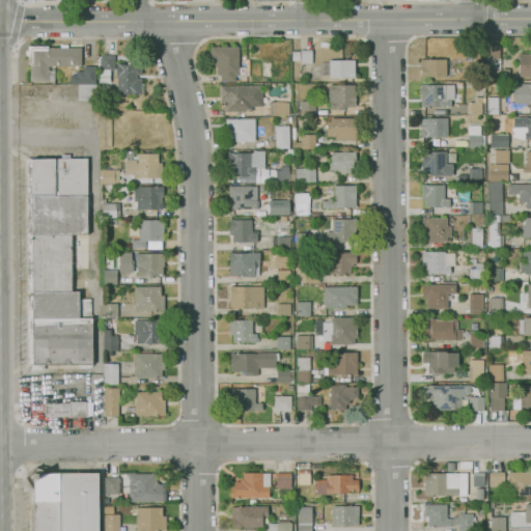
[(30,82),(30,64),(29,64),(28,46),(33,46),(48,46),(48,48),(60,48),(60,45),(67,45),(68,48),(81,47),(81,65),(49,66),(49,81),(30,82)]
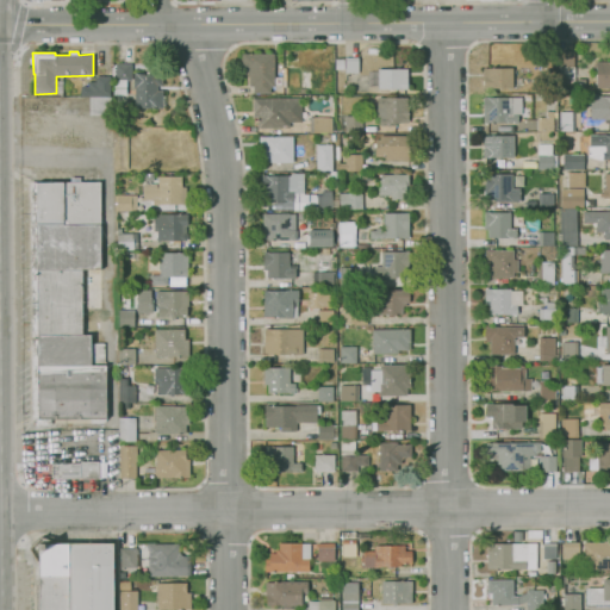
[(576,83),(559,83),(559,67),(560,67),(560,51),(574,51),(574,67),(576,67),(576,83)]
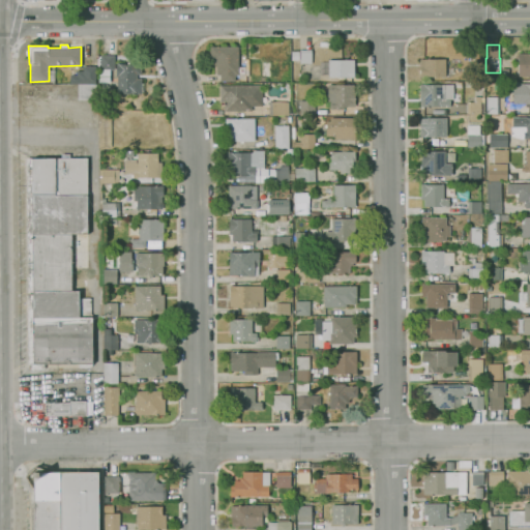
[(235,82),(221,81),(221,75),(216,75),(216,65),(212,65),(213,58),(210,58),(210,46),(239,46),(238,75),(235,75),(235,82)]
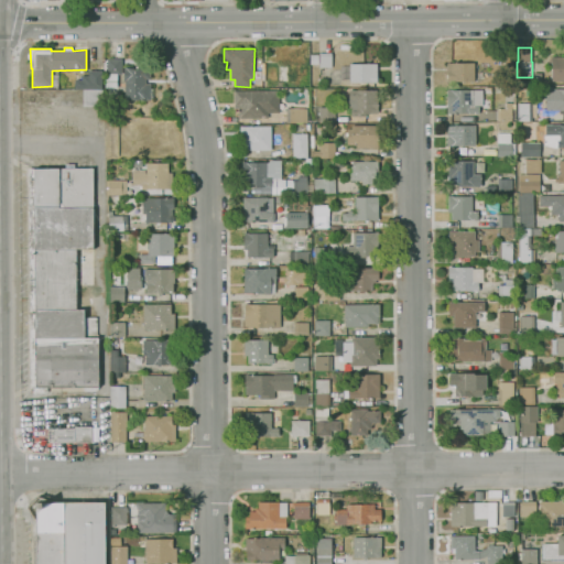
[(332,67),(320,67),(320,53),(332,53),(332,67)]
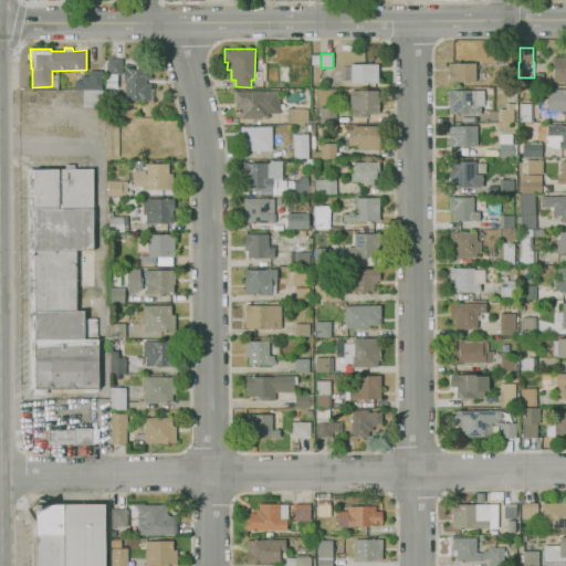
[(565,81),(554,81),(554,70),(552,70),(552,63),(551,63),(551,59),(554,59),(554,58),(565,56),(565,81)]
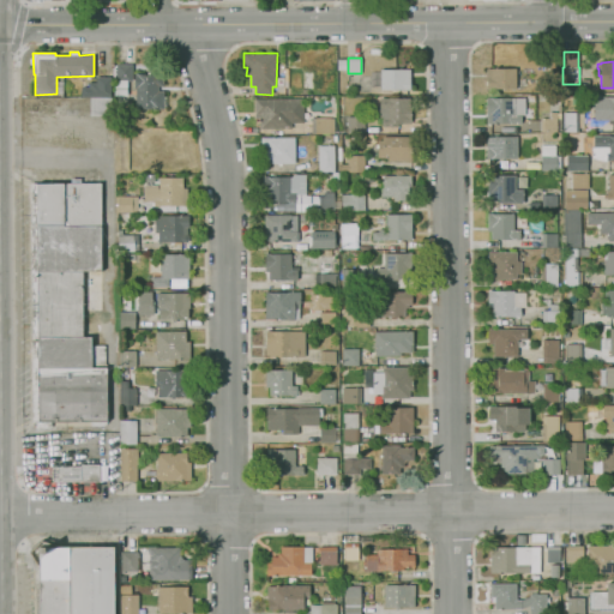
[(127,96),(115,95),(115,79),(114,79),(114,65),(116,65),(116,64),(132,64),(132,80),(127,80),(127,96)]
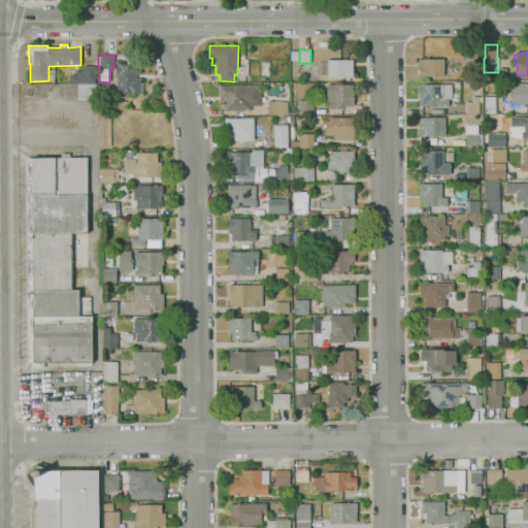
[(328,78),(328,76),(326,76),(326,74),(328,74),(327,60),(353,59),(353,76),(344,76),(344,78),(342,78),(342,76),(338,76),(338,77),(335,78),(335,76),(331,76),(331,78),(328,78)]
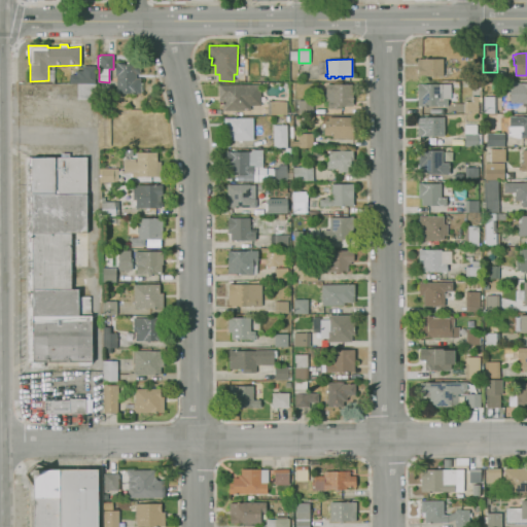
[(443,76),(418,76),(418,59),(443,59),(443,76)]
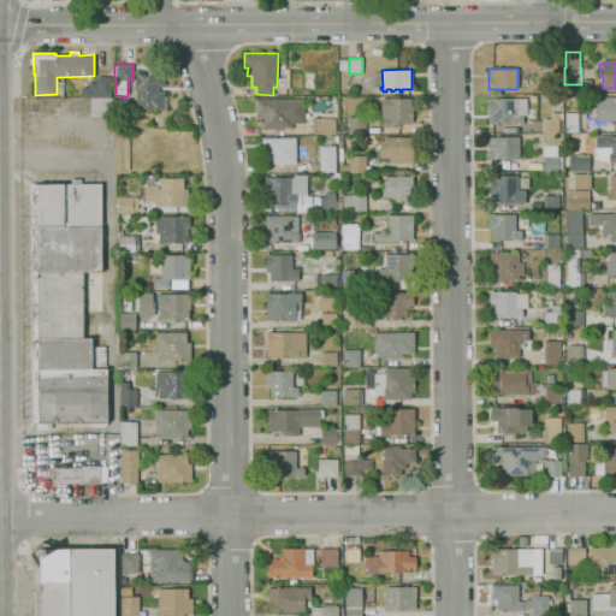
[(154,110),(154,108),(136,108),(136,89),(135,73),(147,73),(147,75),(148,75),(148,72),(153,72),(153,73),(164,73),(164,86),(159,86),(159,92),(164,92),(164,96),(166,96),(167,107),(164,107),(164,110),(154,110)]
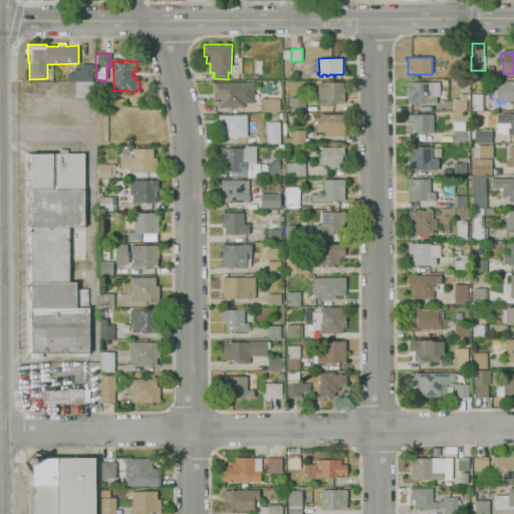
[(75,81),(68,81),(68,72),(74,72),(74,68),(80,68),(80,64),(93,64),(93,81),(75,81)]
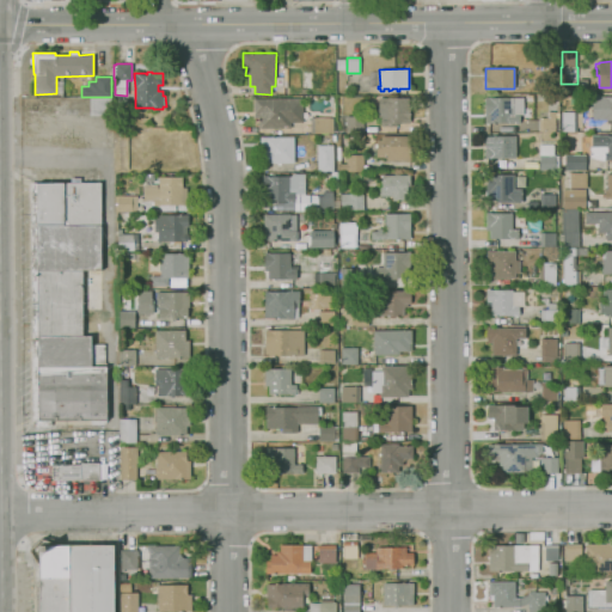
[(611,123),(607,123),(607,121),(603,121),(603,118),(597,118),(597,121),(593,121),(593,120),(592,120),(591,97),(609,96),(609,92),(611,91),(611,123)]
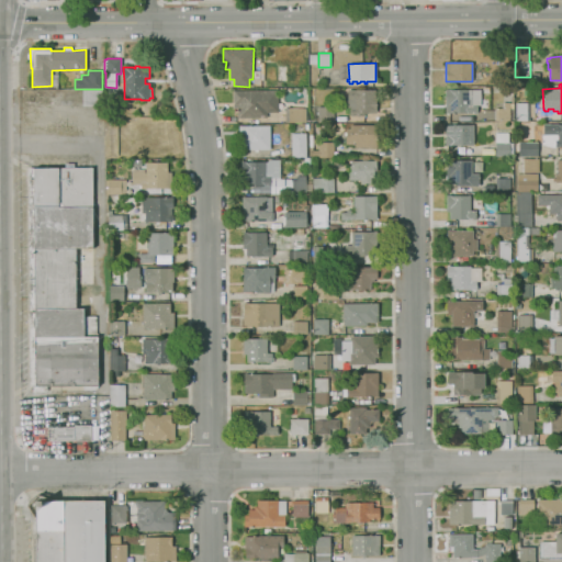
[(464,114),(460,114),(460,113),(446,113),(446,99),(444,99),(444,94),(447,94),(447,89),(471,89),(471,87),(475,87),(475,89),(481,89),(481,104),(476,104),(476,108),(480,108),(480,113),(471,113),(471,114),(467,114),(467,113),(464,113),(464,114)]
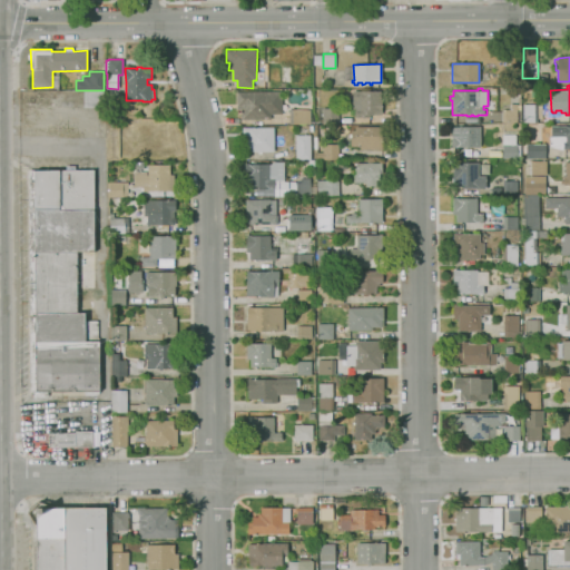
[(104,90),(104,108),(84,108),(84,90),(104,90)]
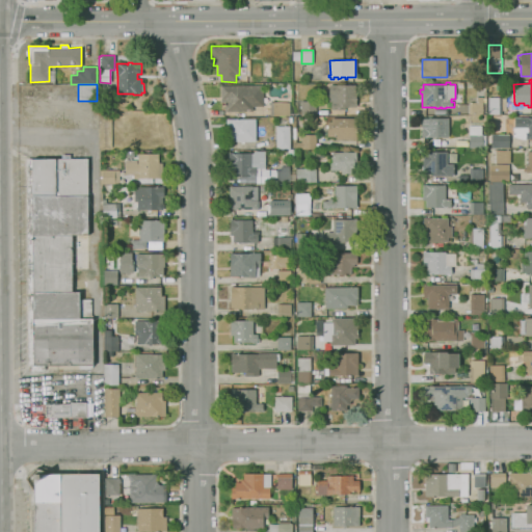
[(264,107),(253,107),(253,111),(224,111),(224,103),(220,103),(220,85),(264,85),(264,107)]
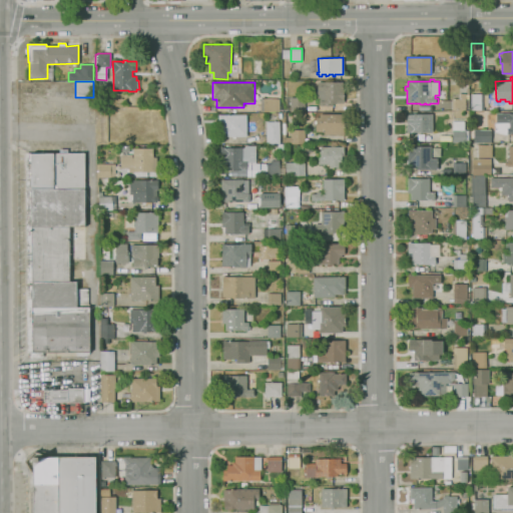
[(333,105),(320,105),(320,99),(318,99),(317,82),(344,82),(344,103),(333,103),(333,105)]
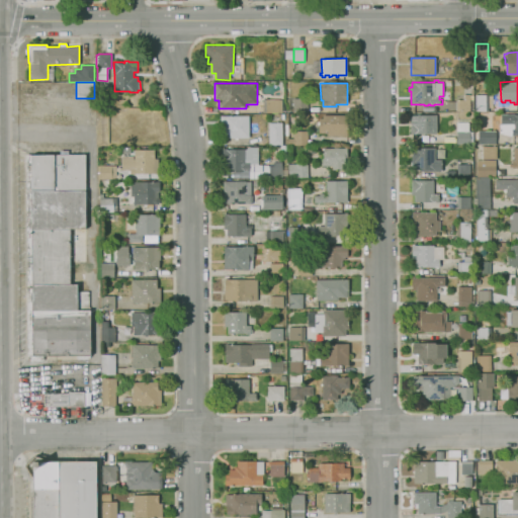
[(470,111),(456,111),(456,100),(464,99),(464,94),(470,94),(470,111)]
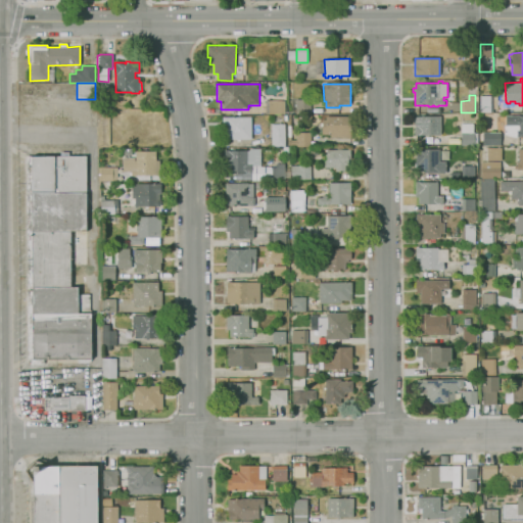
[(493,112),(480,112),(480,95),(493,95),(493,112)]
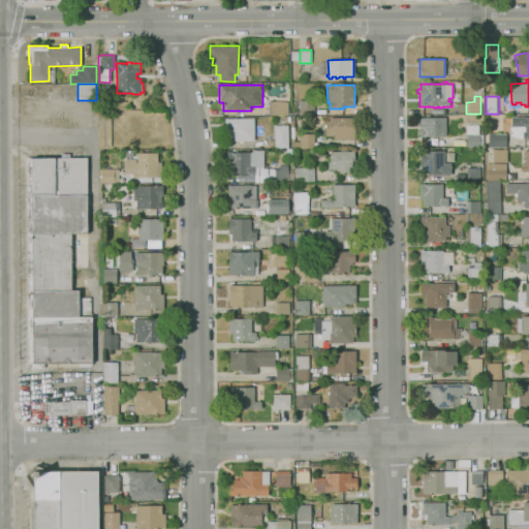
[(314,116),(294,115),(294,111),(299,111),(300,99),(315,99),(314,116)]
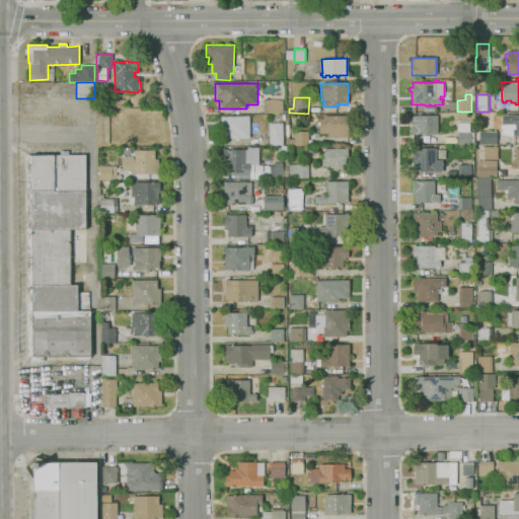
[(264,99),(279,99),(283,99),(283,113),(264,113),(264,99)]
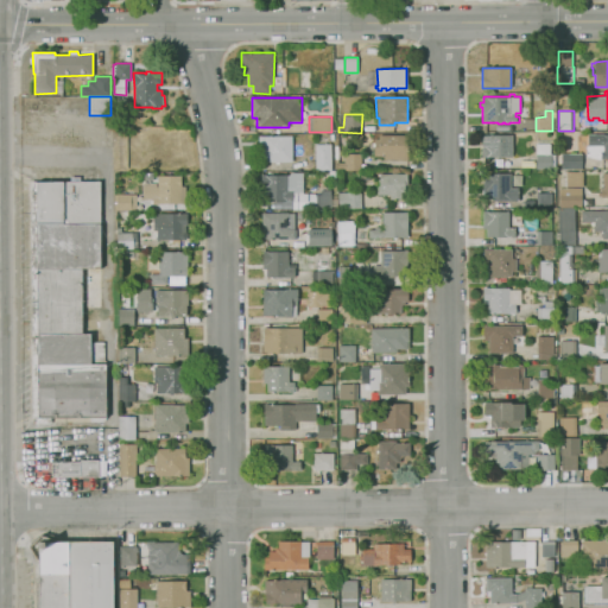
[(607,158),(601,159),(587,157),(588,134),(603,133),(603,134),(607,134),(607,158)]
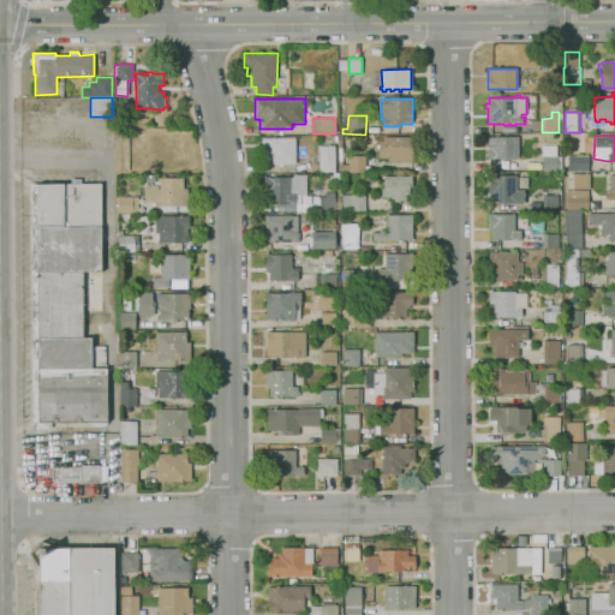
[(412,162),(388,161),(388,157),(378,157),(378,148),(377,148),(377,144),(380,144),(380,141),(383,141),(383,136),(412,136),(412,162)]
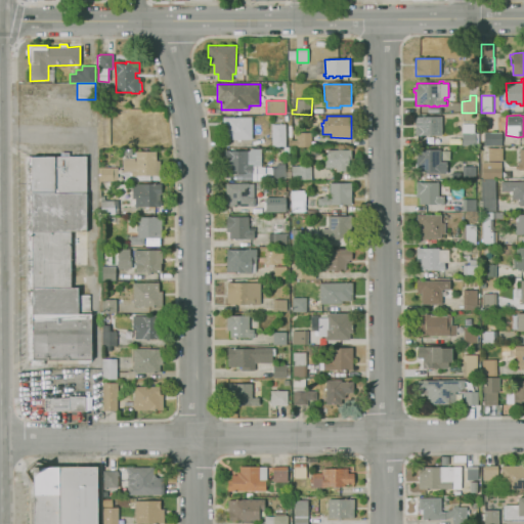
[(241,141),(237,141),(237,139),(223,139),(223,118),(251,117),(252,139),(241,139),(241,141)]
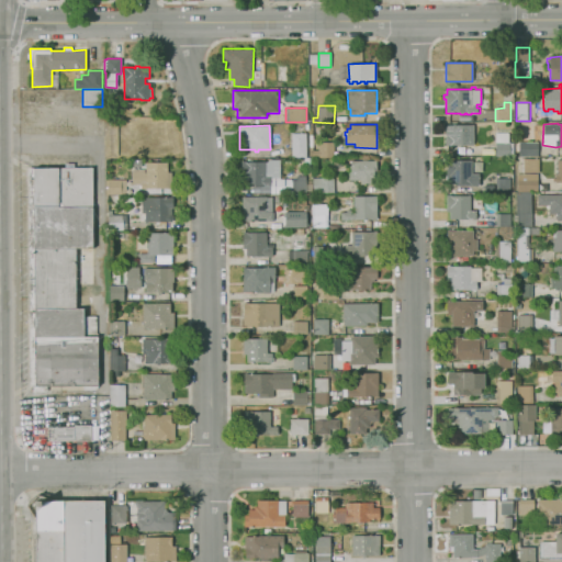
[(473,145),(446,145),(446,136),(446,125),(473,125),(473,145)]
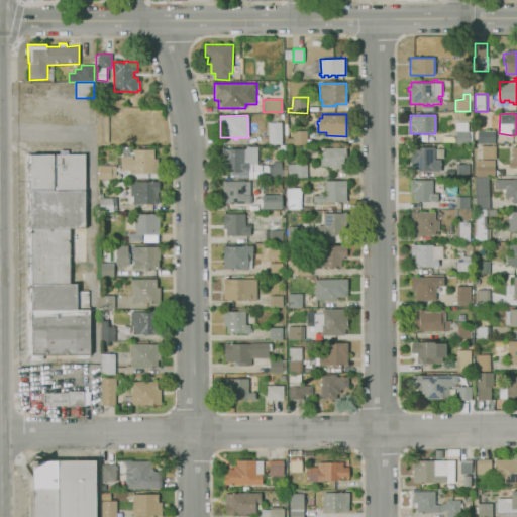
[(473,143),(455,143),(455,121),(468,121),(468,131),(473,131),(473,143)]
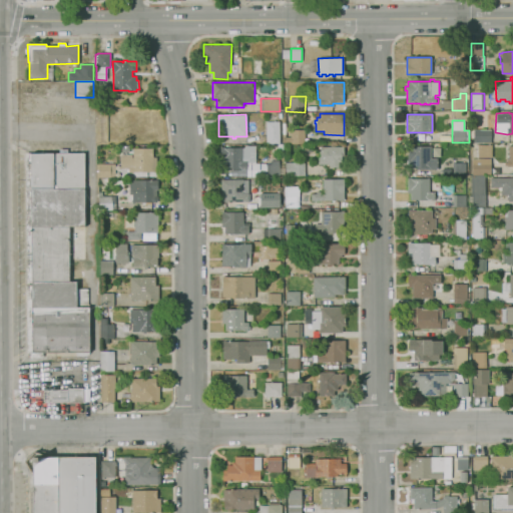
[(267,144),(266,122),(279,121),(280,143),(267,144)]
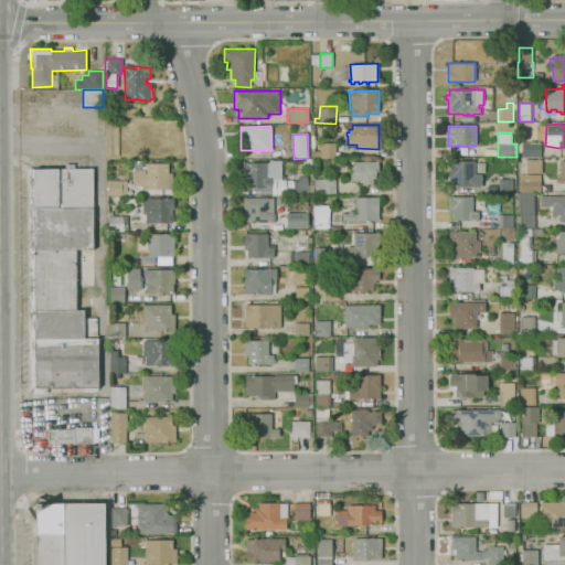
[(336,158),(315,159),(315,150),(320,150),(320,142),(336,142),(336,158)]
